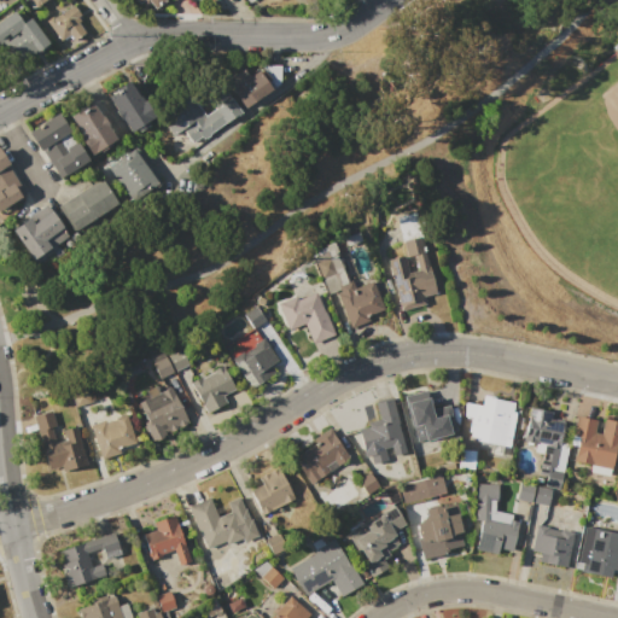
[(24,0),(44,0),(31,10),(24,0)]
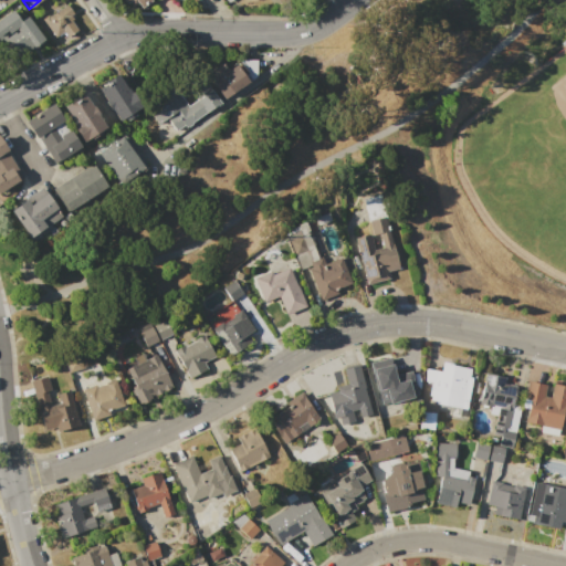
[(124,0),(150,0),(152,1),(142,9),(134,0),(132,0),(127,3),(124,0)]
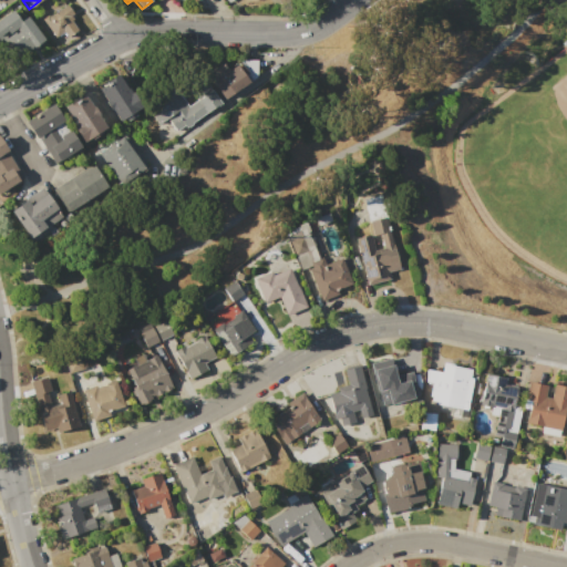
[(41,19),(49,13),(50,16),(65,4),(72,14),(71,16),(73,19),(70,21),(76,29),(65,37),(63,33),(57,39),(41,19)]
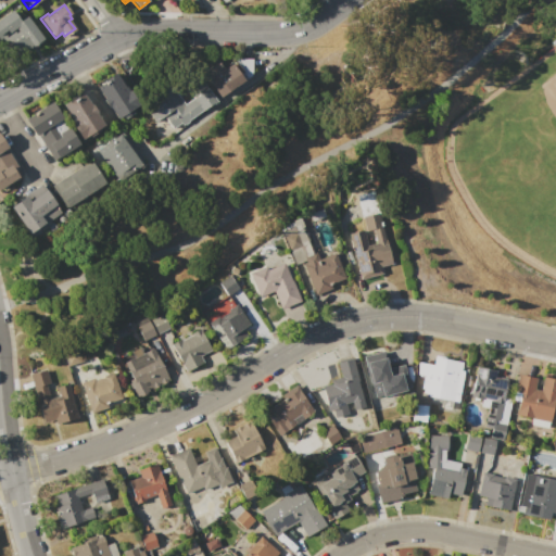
[(0,17),(12,10),(21,21),(27,16),(42,37),(16,57),(1,35),(0,35),(0,17)]
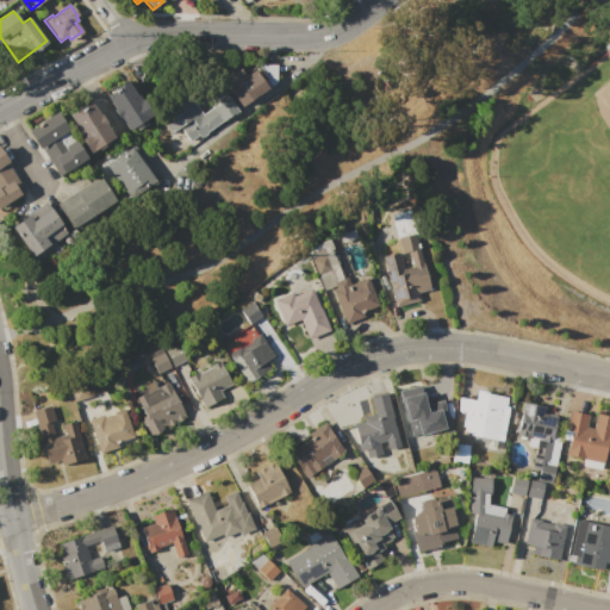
[(277,82),(188,141),(179,126),(170,134),(157,114),(188,93),(201,113),(226,97),(217,82),(238,68),(243,76),(254,69),(255,64),(277,64),(277,82)]
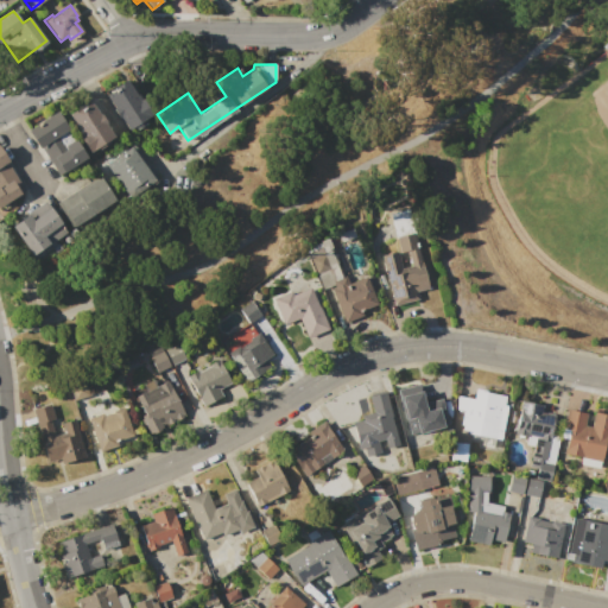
[(105,94),(125,80),(137,95),(138,95),(151,115),(144,120),(146,124),(135,131),(133,127),(128,130),(120,116),(119,118),(113,109),(114,108),(105,94)]
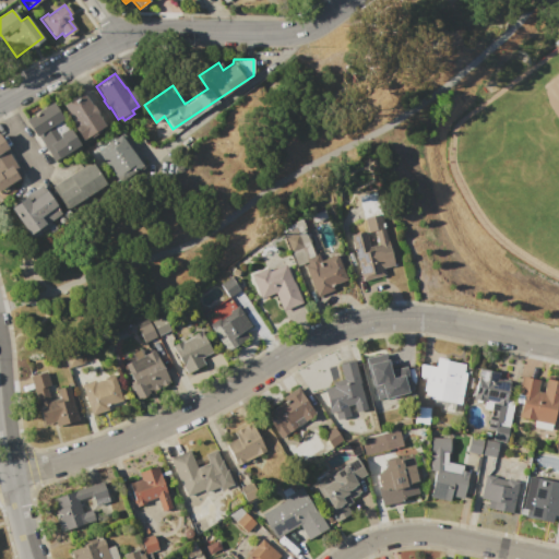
[(61,105),(83,91),(106,125),(84,139),(61,105)]
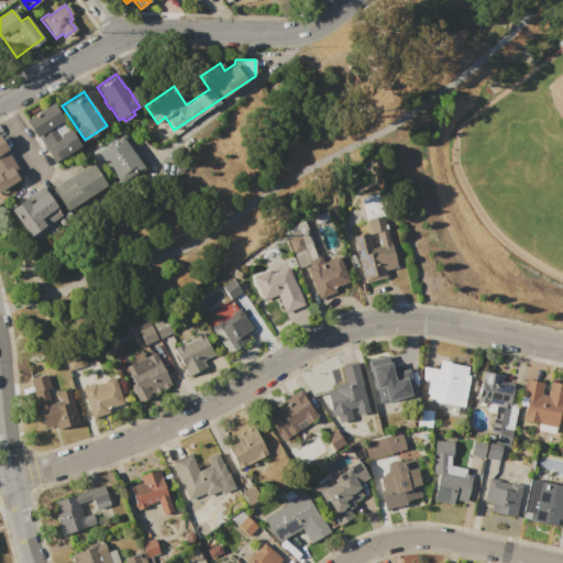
[(25,120),(53,102),(64,119),(57,124),(63,133),(68,130),(79,146),(55,162),(37,135),(36,136),(25,120)]
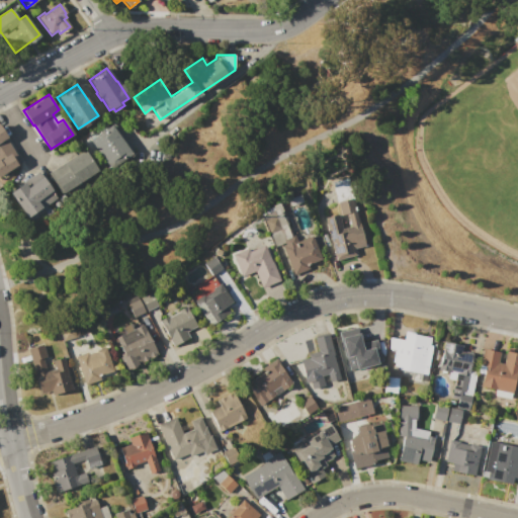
[(89,141),(112,123),(134,152),(110,169),(89,141)]
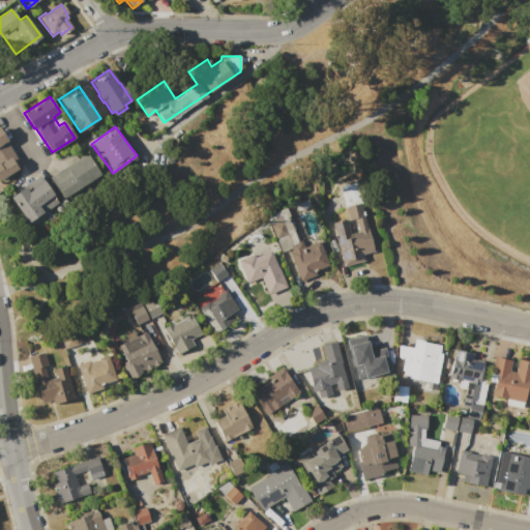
[(0,128),(7,140),(6,141),(22,165),(0,179),(0,128)]
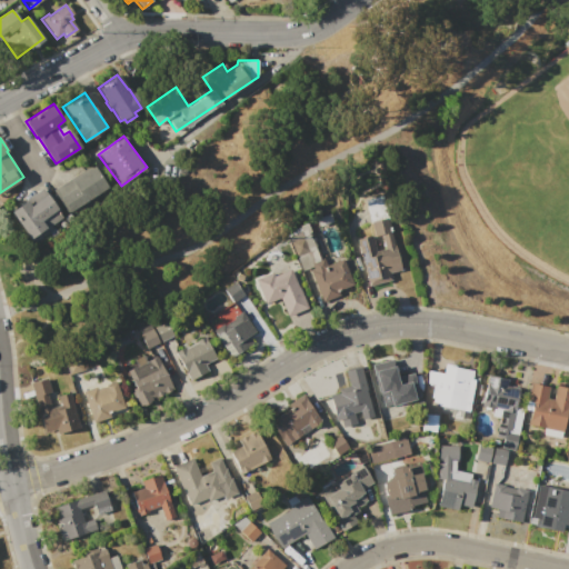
[(368,286),(356,239),(371,236),(376,251),(386,249),(382,233),(375,236),(371,222),(350,227),(340,188),(380,155),(390,197),(383,202),(400,269),(389,272),(391,279),(368,286)]
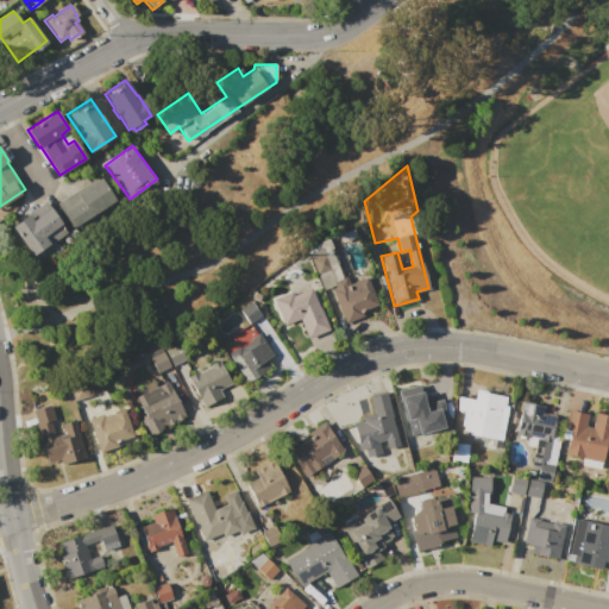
[(56,203),(99,175),(114,200),(75,226),(70,218),(67,220),(56,203)]
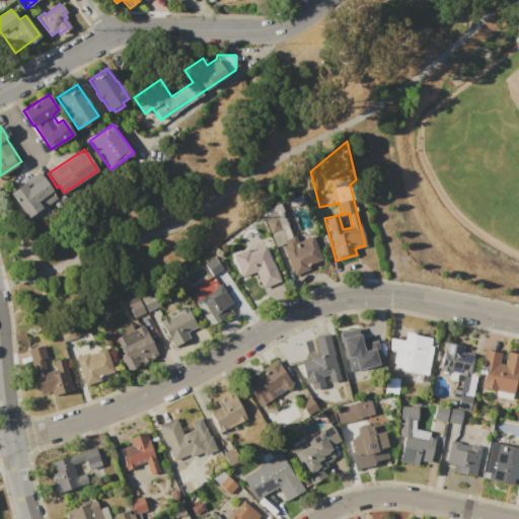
[(27,218),(10,192),(24,183),(27,188),(44,176),(53,191),(51,192),(56,200),(27,218)]
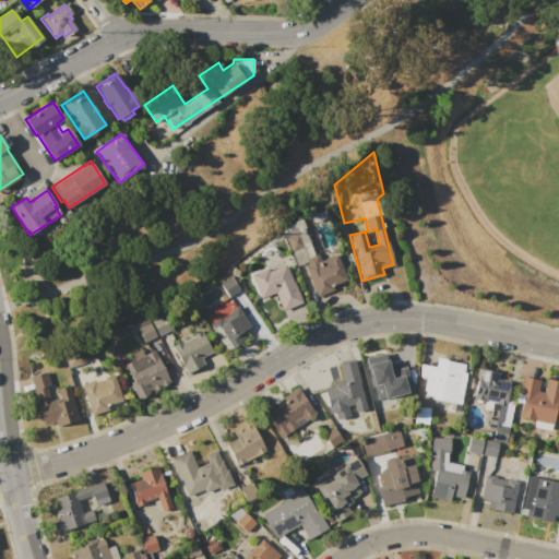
[(316,296),(305,266),(309,265),(307,261),(296,265),(281,228),(294,224),(293,222),(323,209),(326,216),(302,226),(314,256),(318,254),(320,261),(335,254),(345,280),(332,285),(333,289),(316,296)]
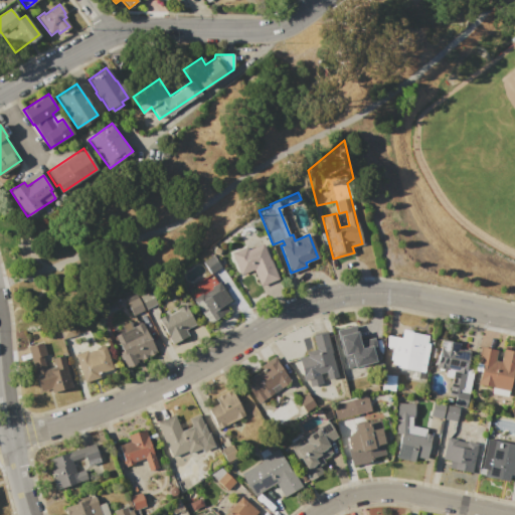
[(232,251),(246,246),(248,249),(264,244),(276,279),(260,285),(253,269),(240,274),(232,251)]
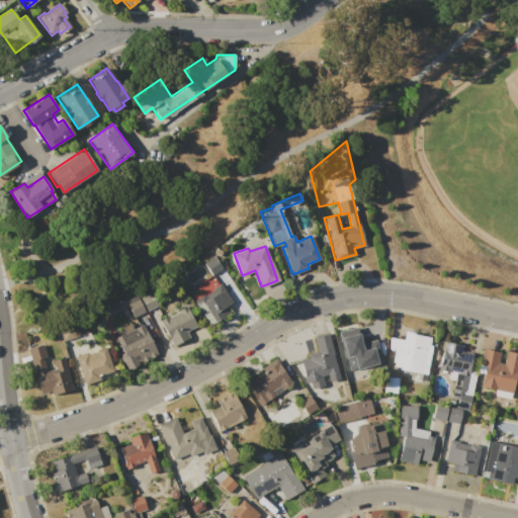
[(203,263),(214,256),(223,267),(211,275),(203,263)]
